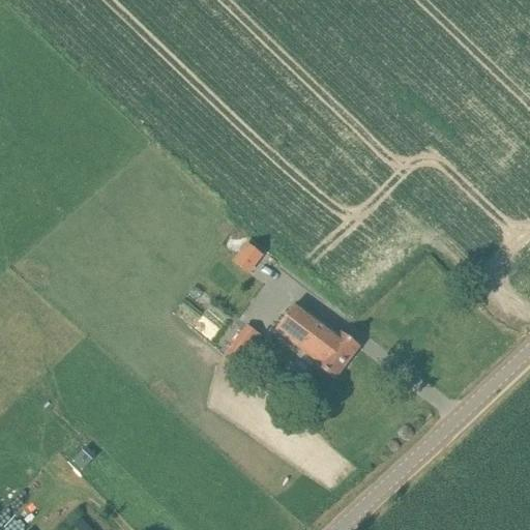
[(261,256),(246,244),(235,260),(248,271),(261,256)]
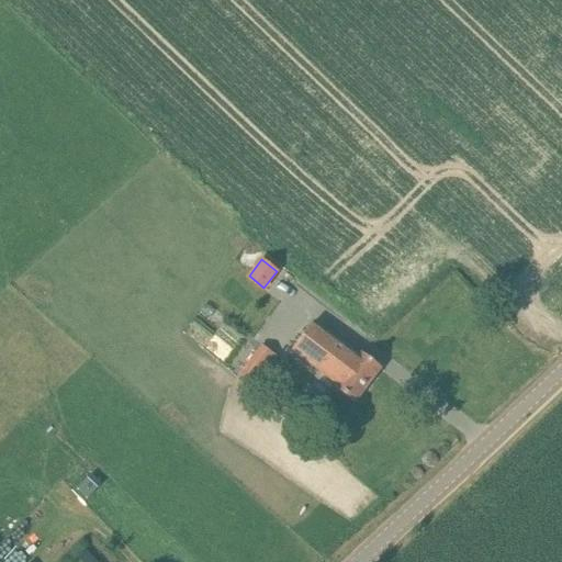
[(0,287),(0,302),(4,306),(13,296),(1,285),(0,287)]
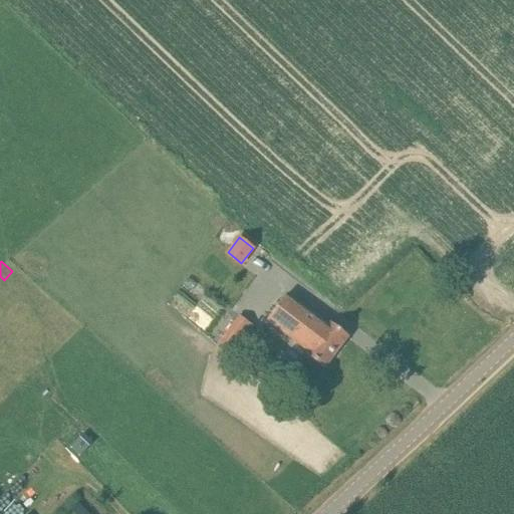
[(287,294),(267,320),(309,351),(307,353),(324,366),(347,336),(330,323),(328,326),(287,294)]
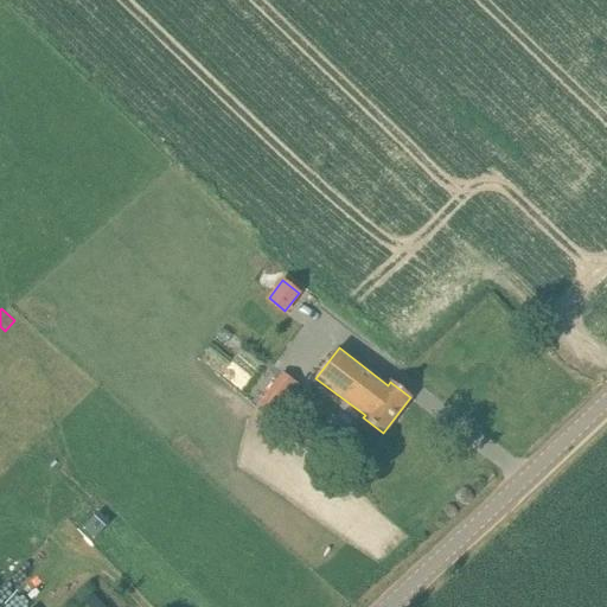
[(283,374),(256,409),(273,421),(300,385),(283,374)]
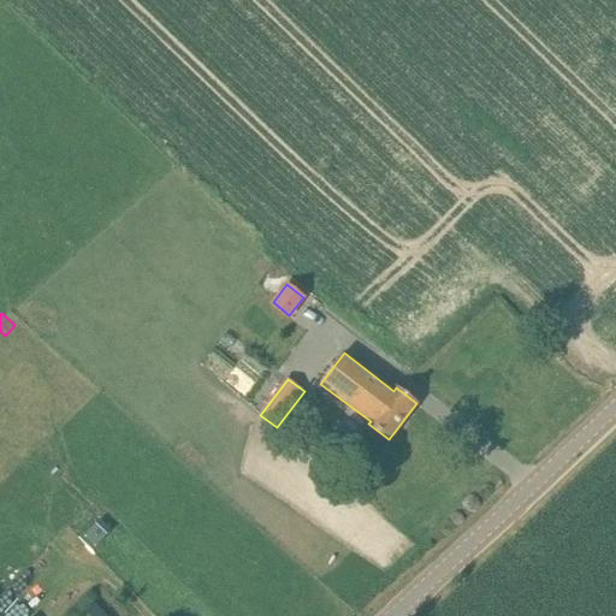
[(98,522),(86,534),(95,544),(107,532),(98,522)]
